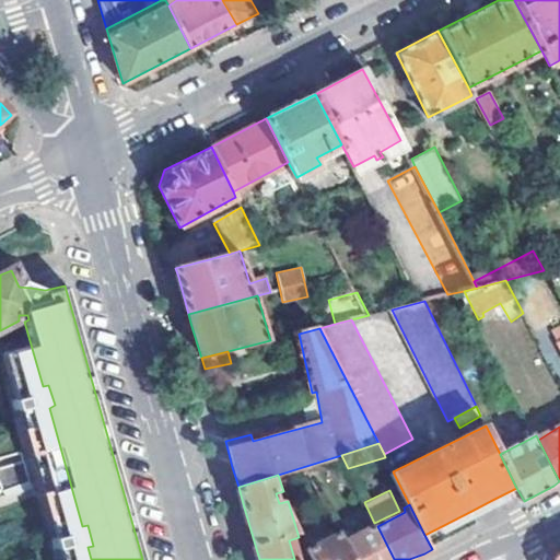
[(351,537),(348,531),(340,534),(353,559),(394,559),(377,526),(376,525),(351,537)]
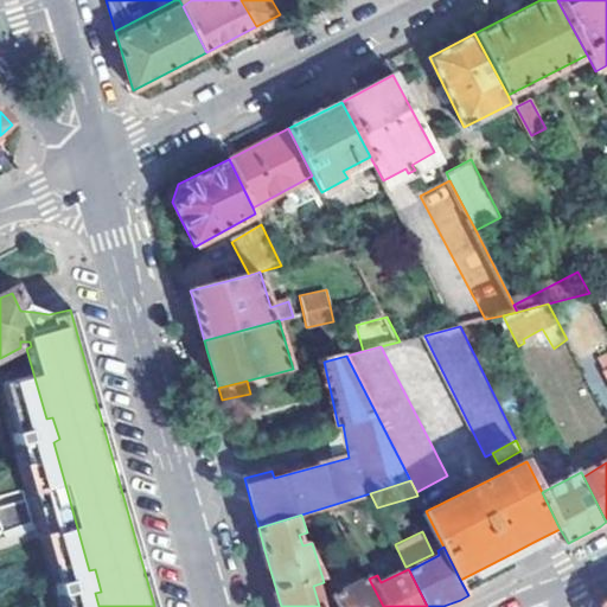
[(383,606),(369,579),(330,599),(333,606),(383,606)]
